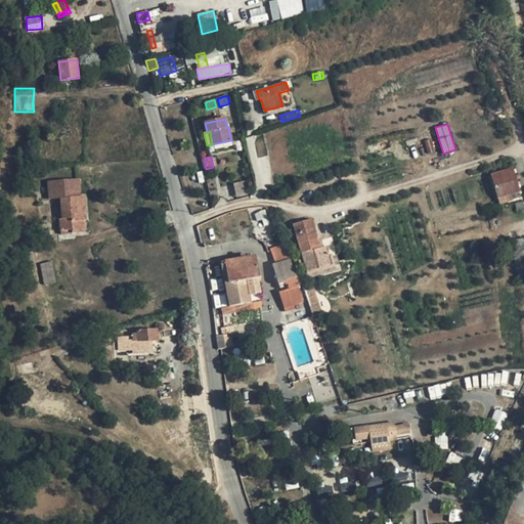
[(497,199),(510,194),(520,191),(513,168),(490,175),(497,199)]
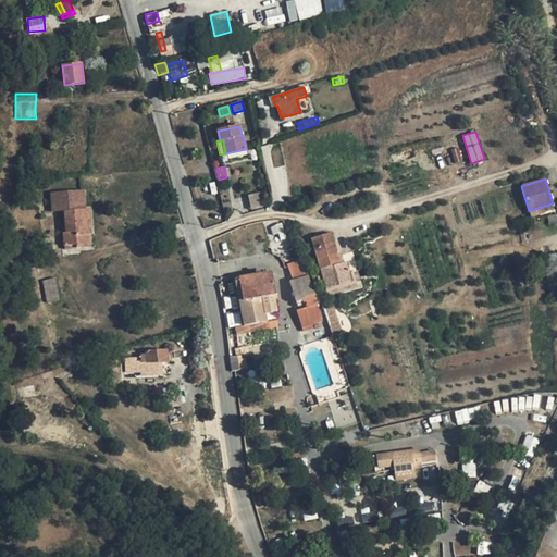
[(85,209),(84,189),(51,193),(52,211),(64,211),(66,232),(63,232),(64,246),(75,245),(76,248),(89,247),(89,235),(91,235),(89,209),(85,209)]
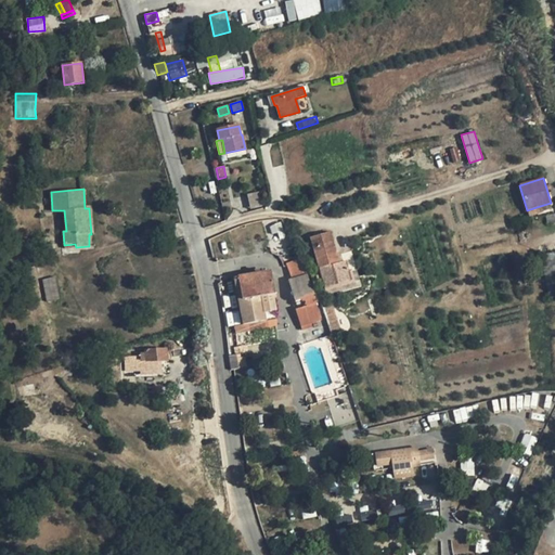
[(542,213),(540,206),(527,210),(529,217),(542,213)]
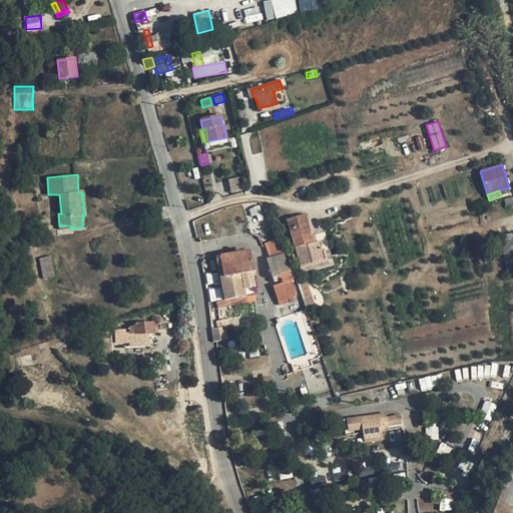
[(295,248),(314,242),(306,214),(287,219),(295,248)]
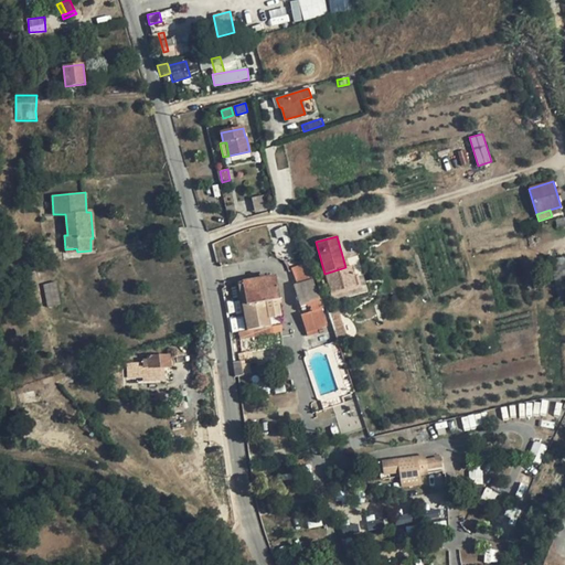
[(564,256),(550,259),(560,304),(564,301),(564,256)]
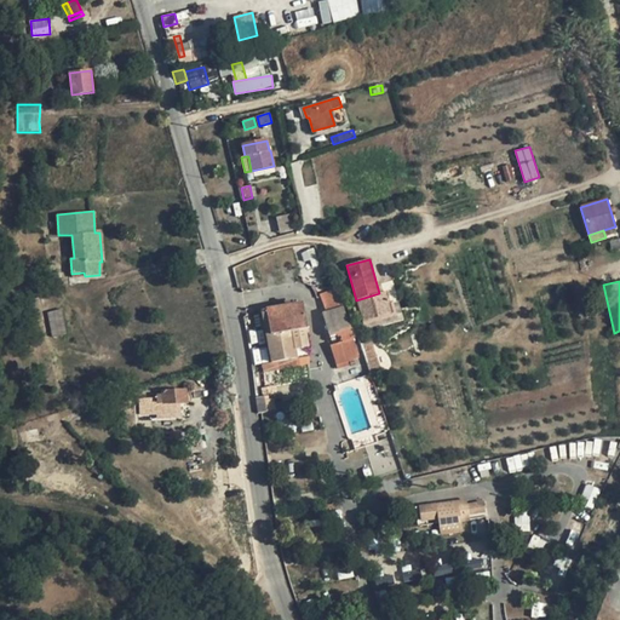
[(336,290),(321,296),(327,313),(343,308),(346,306),(336,290)]
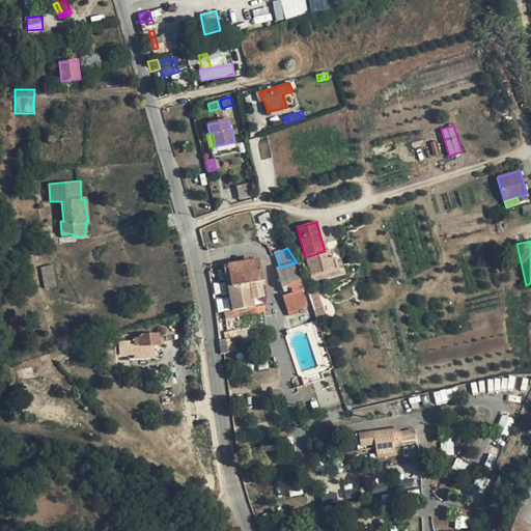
[(327,257),(325,251),(305,257),(307,263),(327,257)]
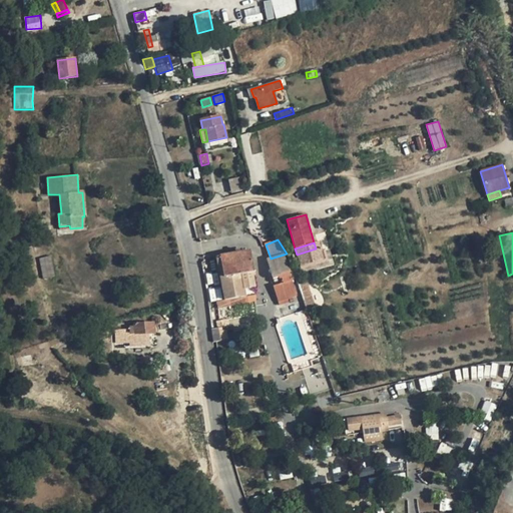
[(252,271),(249,251),(221,257),(228,299),(255,295),(252,277),(243,279),(242,273),(252,271)]
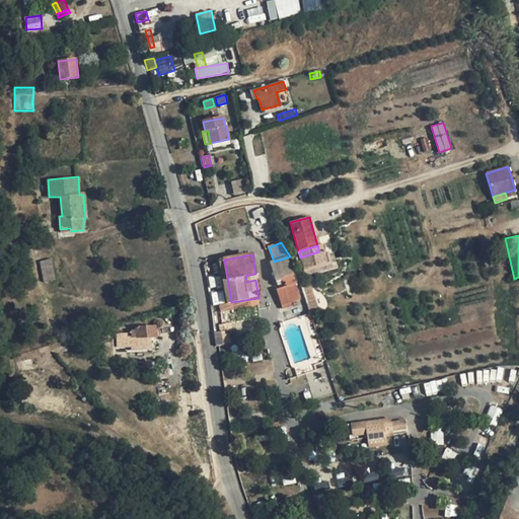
[(295,284),(287,257),(274,262),(271,263),(276,281),(282,280),(283,282),(285,281),(287,286),(295,284)]
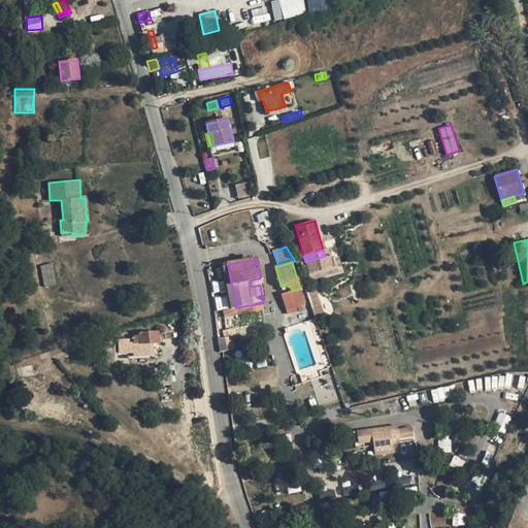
[(57,285),(53,263),(40,265),(44,287),(57,285)]
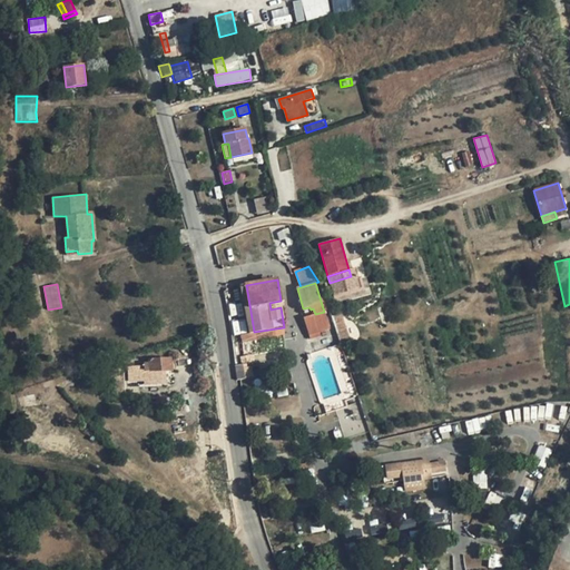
[(253,333),(254,332),(246,285),(241,286),(249,333),(253,333)]
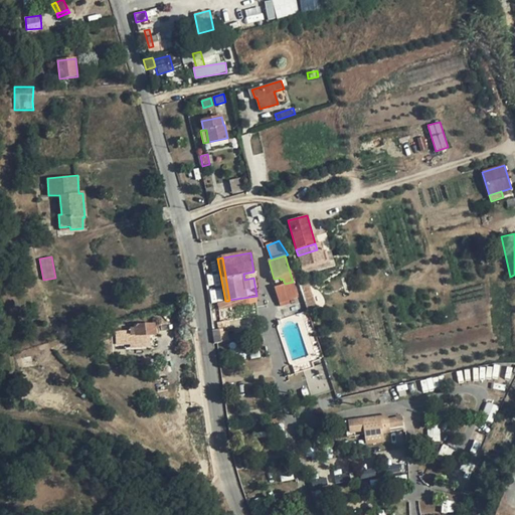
[(285,284),(274,287),(279,302),(298,296),(293,282),(285,284)]
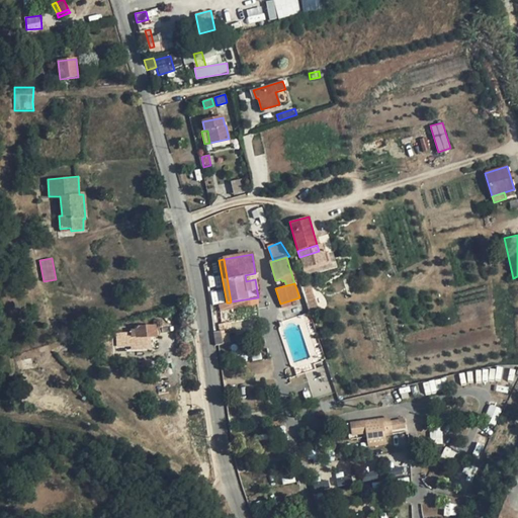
[(303,288),(309,309),(317,306),(311,285),(303,288)]
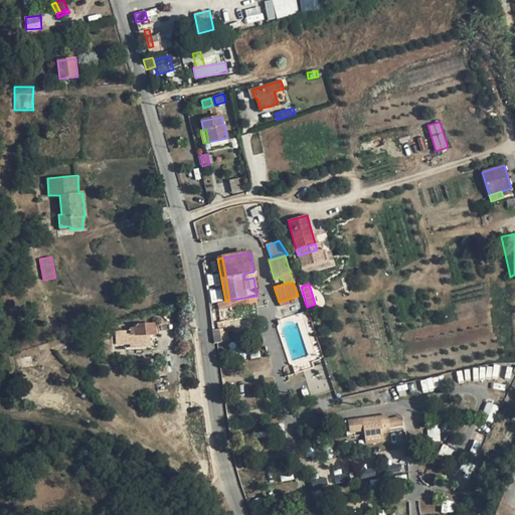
[(229,300),(228,301),(229,308),(256,303),(256,296),(229,300)]
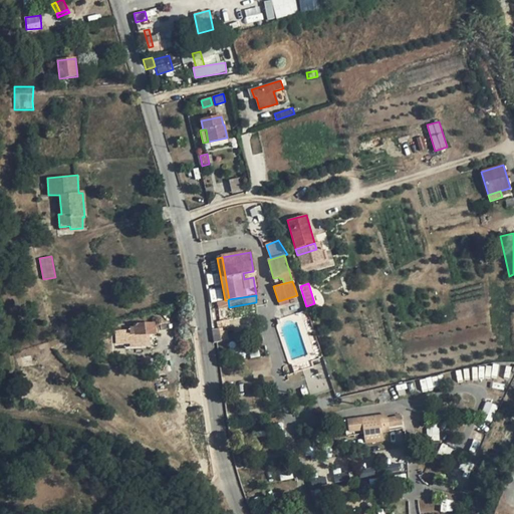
[(113,327),(115,345),(131,344),(131,347),(150,346),(149,333),(157,333),(156,323),(113,327)]
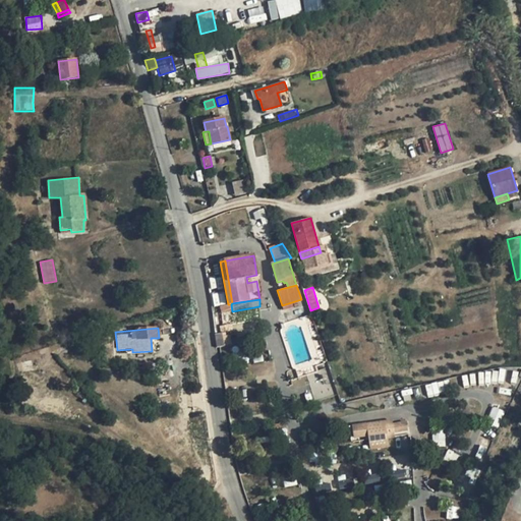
[(223,345),(222,337),(222,334),(215,335),(217,346),(224,346),(223,345)]
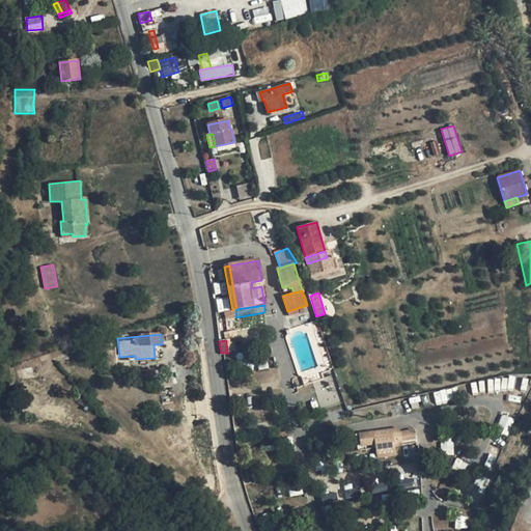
[(227,352),(235,351),(234,341),(226,343),(227,352)]
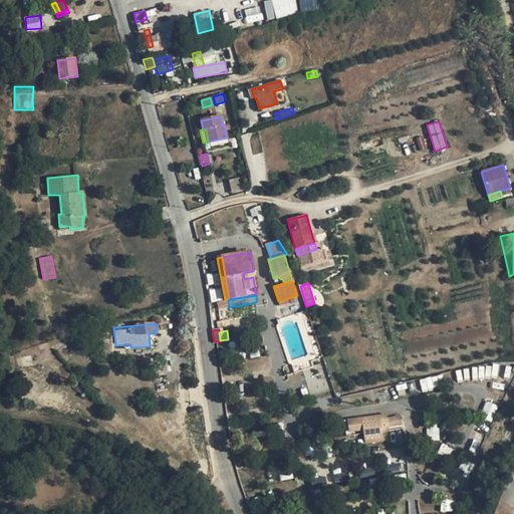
[(349,429),(368,426),(389,424),(389,423),(388,417),(388,414),(348,419),(349,429)]
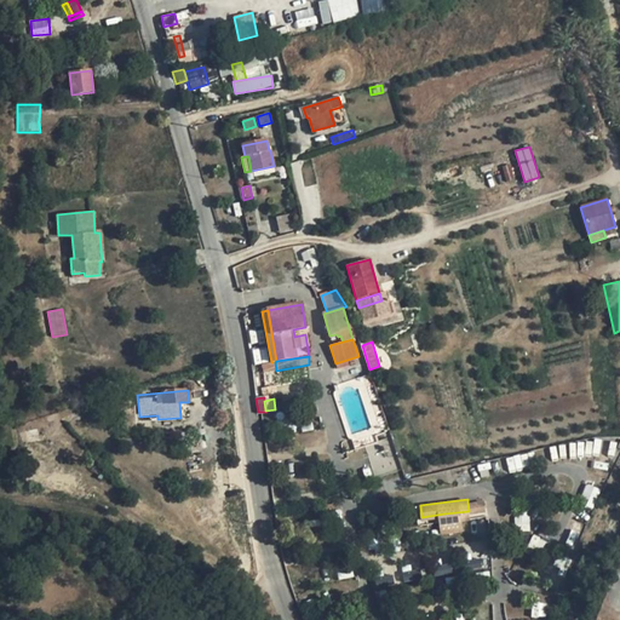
[(446,522),(470,518),(469,511),(445,514),(446,522)]
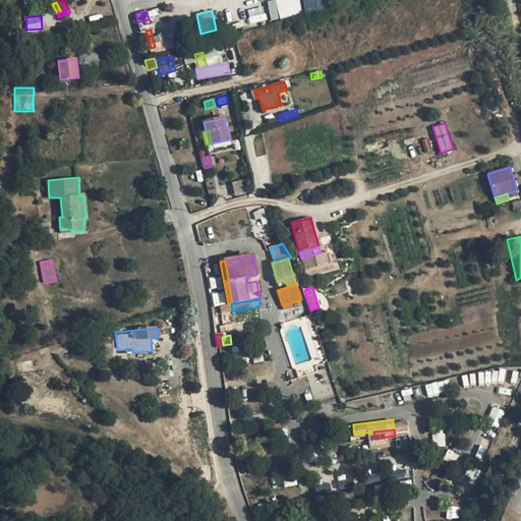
[(436,444),(444,445),(446,436),(438,433),(436,444)]
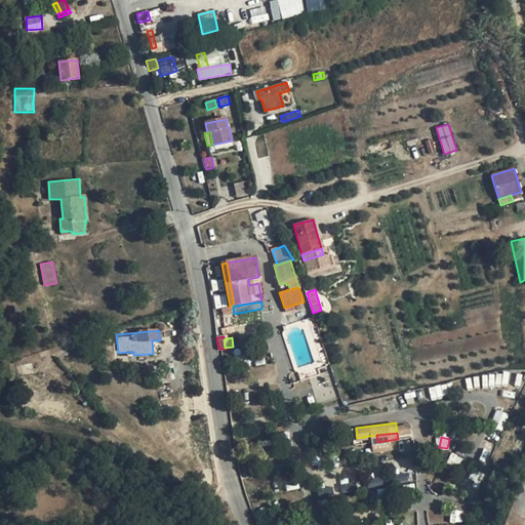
[(369,489),(381,482),(373,469),(361,477),(369,489)]
